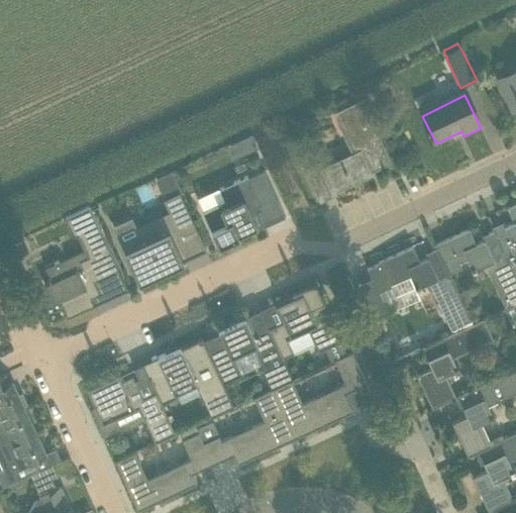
[(390,166),(371,124),(378,121),(369,101),(350,110),(345,101),(334,106),(338,115),(334,117),(353,158),(323,172),(321,166),(306,173),(320,204),(335,197),(334,194),(370,177),(369,175),(390,166)]
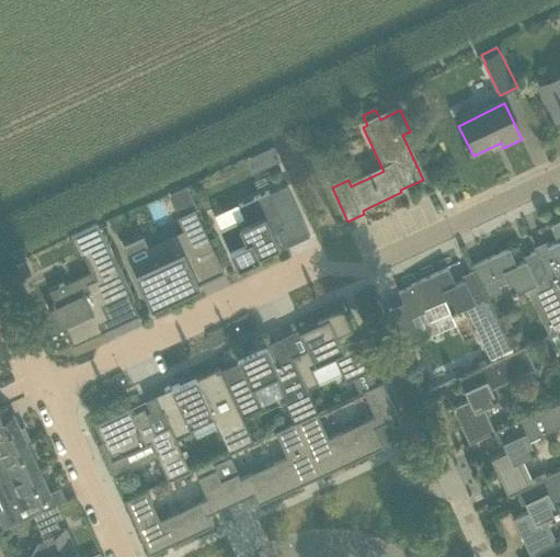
[(249,174),(275,162),(270,149),(243,160),(249,174)]
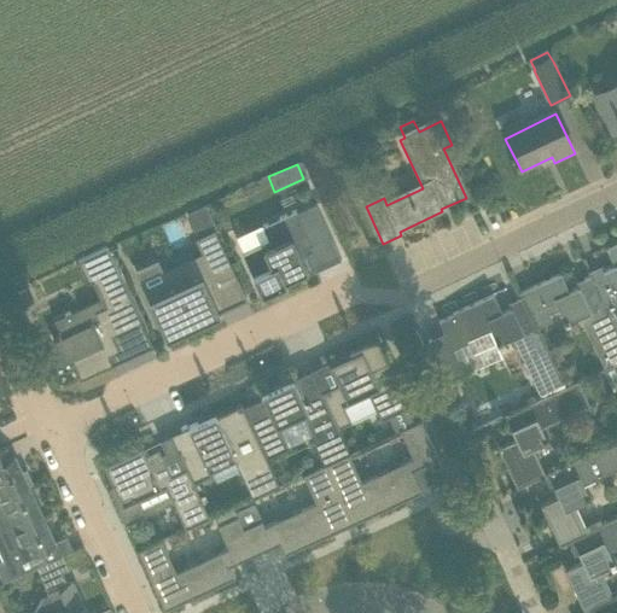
[(243,252),(263,296),(287,285),(286,282),(315,269),(308,254),(315,251),(313,245),(331,237),(316,204),(263,228),(269,240),(243,252)]
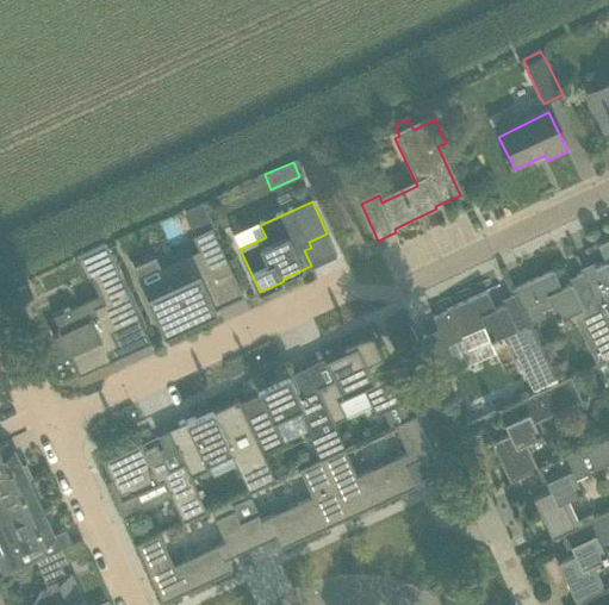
[(157,272),(161,279),(143,287),(165,334),(163,335),(166,337),(172,335),(171,334),(216,312),(206,291),(235,278),(212,230),(193,239),(199,253),(157,272)]
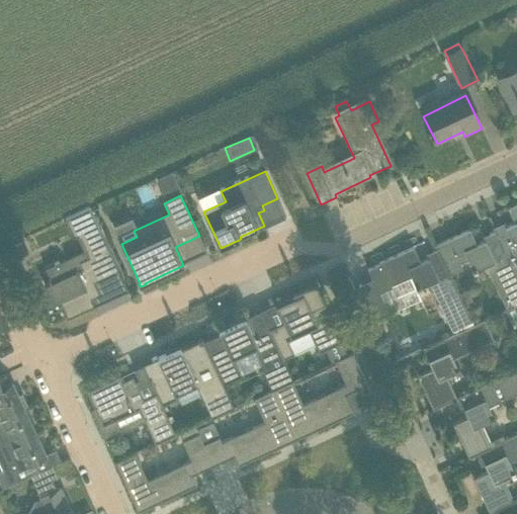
[(492,230),(494,234),(516,281),(516,205),(507,210),(514,225),(506,229),(504,224),(492,230)]
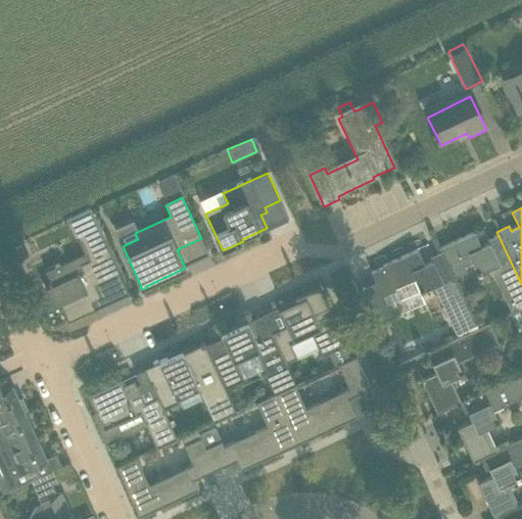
[(120,275),(90,211),(65,224),(66,225),(67,225),(73,237),(73,239),(79,236),(88,257),(78,263),(82,270),(52,283),(51,282),(50,283),(52,288),(46,290),(45,290),(54,311),(55,311),(55,310),(60,308),(68,324),(96,312),(91,302),(101,298),(95,286),(120,275)]
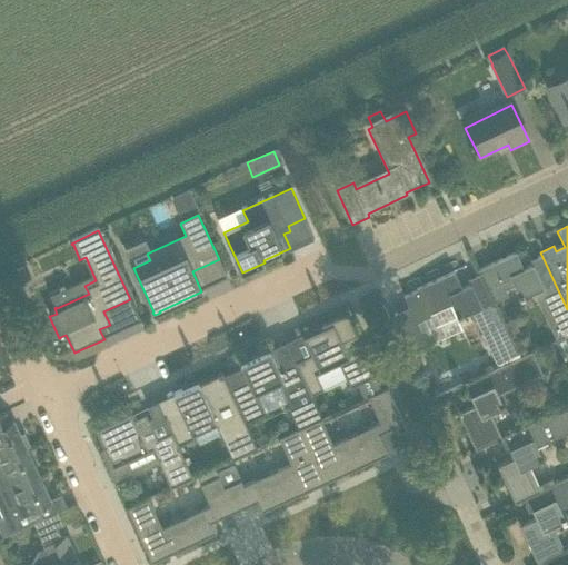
[(556,339),(567,334),(567,309),(542,257),(530,264),(531,267),(524,271),(516,255),(478,273),(480,277),(494,305),(496,305),(508,298),(506,293),(514,288),(521,303),(535,296),(556,339)]
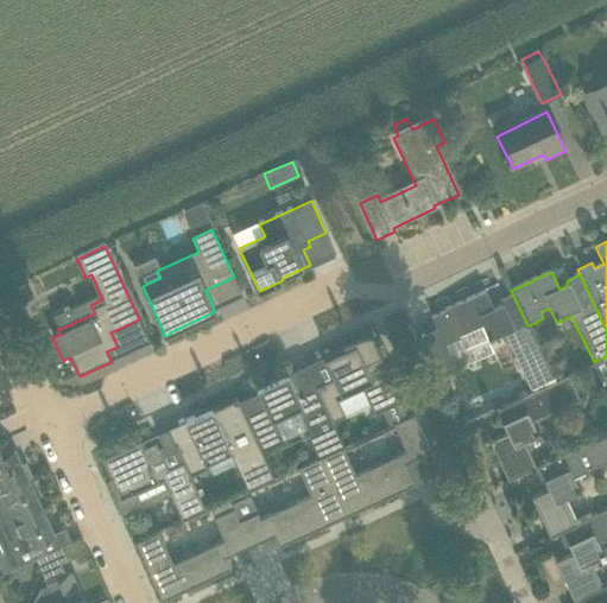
[(17,294),(21,305),(33,300),(29,289),(26,290),(19,293),(17,294)]
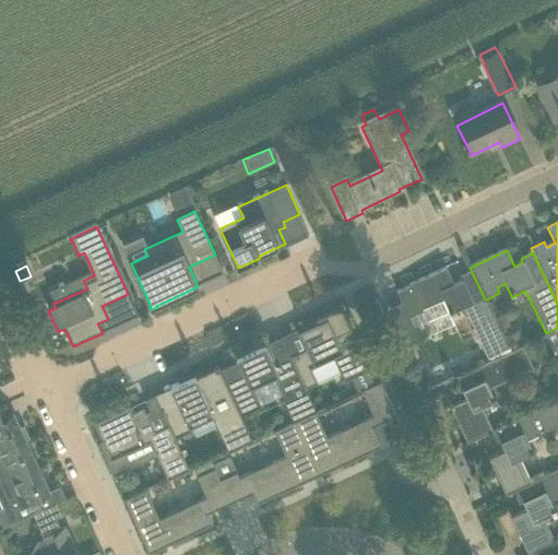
[(423,313),(442,303),(450,316),(464,309),(489,359),(510,350),(487,299),(485,299),(472,272),(460,278),(462,282),(453,286),(446,270),(410,287),(410,288),(398,294),(403,304),(386,311),(402,346),(418,339),(410,319),(423,313)]
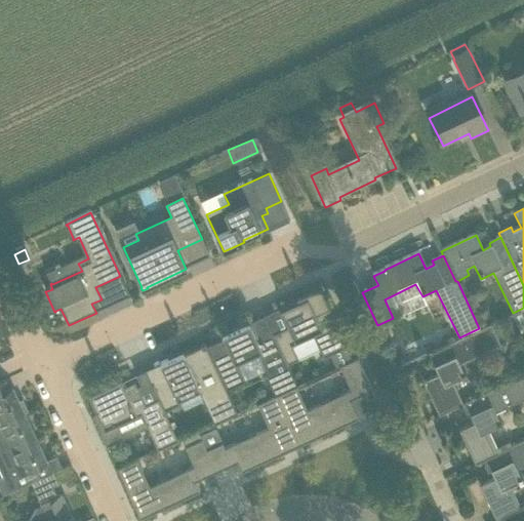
[(287,329),(273,336),(287,367),(298,362),(320,352),(324,360),(348,349),(321,291),(297,303),(298,307),(281,315),(287,329)]
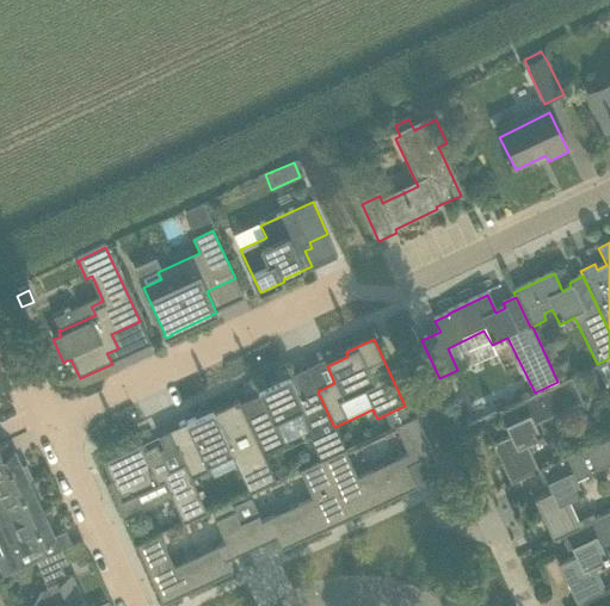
[(544,350),(549,362),(558,358),(552,346),(544,350)]
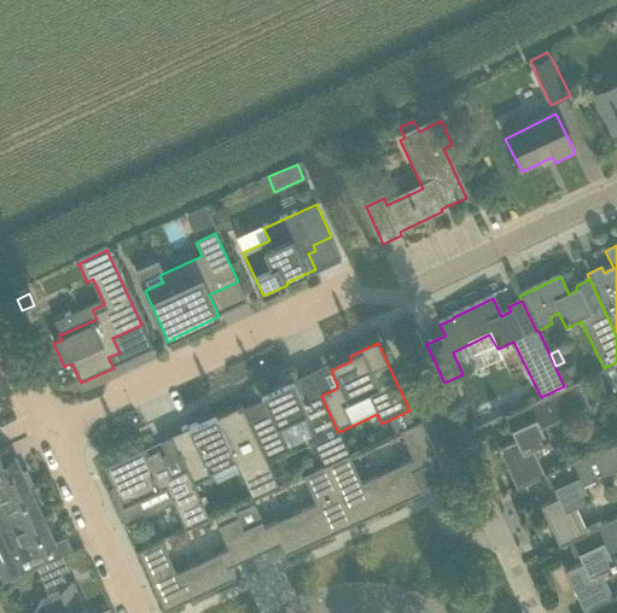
[(612,387),(616,385),(616,375),(615,372),(606,375),(612,387)]
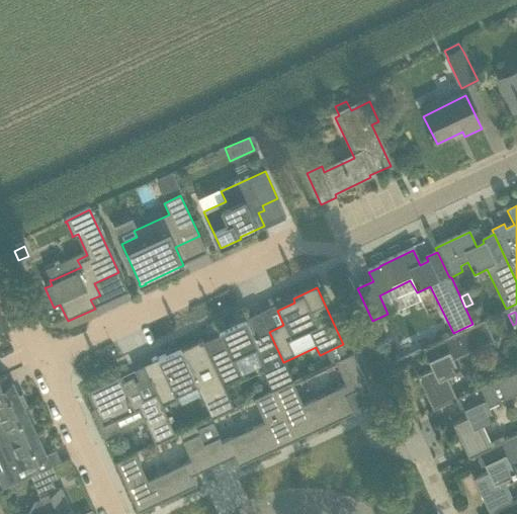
[(204,344),(224,388),(243,379),(233,358),(254,349),(263,369),(261,370),(270,390),(291,379),(283,362),(269,332),(267,326),(252,333),(246,320),(222,332),(223,335),(204,344)]
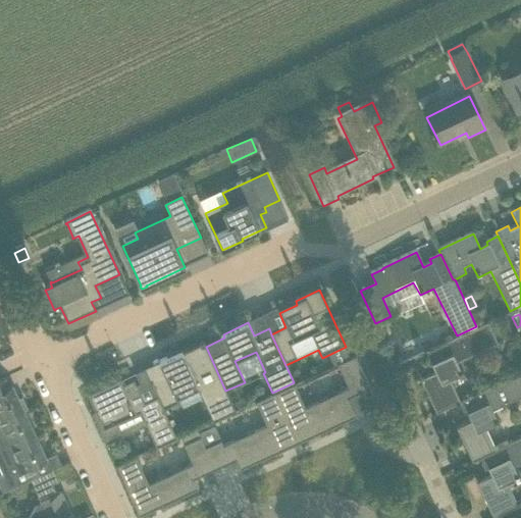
[(437,415),(459,405),(461,404),(452,383),(465,377),(459,364),(500,346),(489,325),(443,348),(424,356),(430,369),(433,367),(436,375),(422,381),(437,415)]
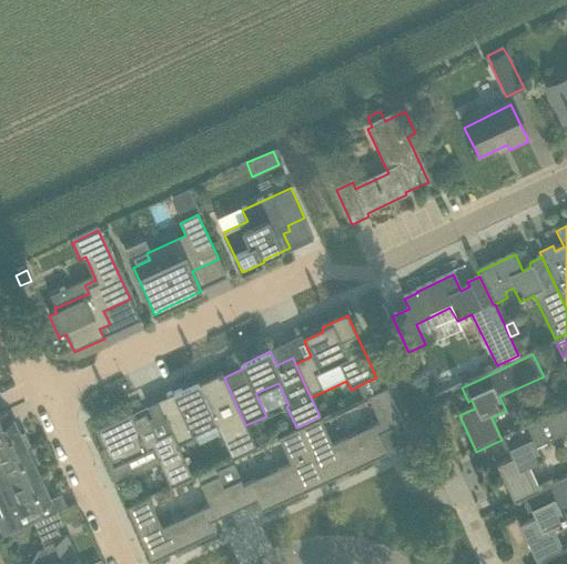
[(181,410),(164,418),(172,434),(179,447),(196,440),(199,445),(221,435),(233,461),(257,450),(245,425),(224,378),(222,373),(174,395),(181,410)]
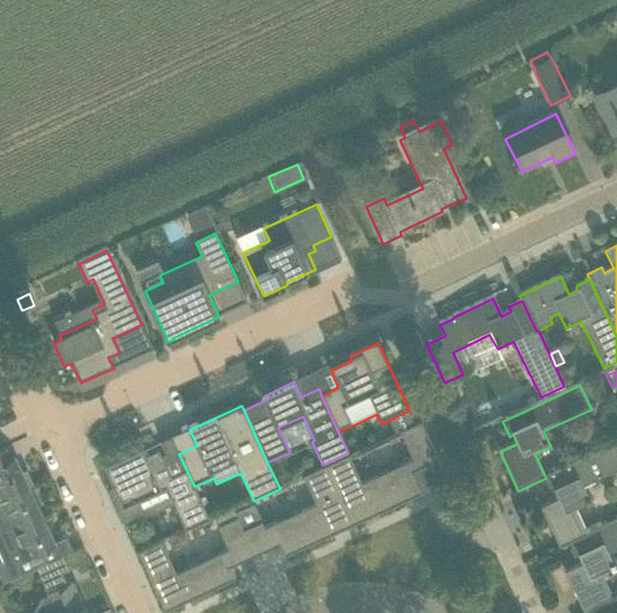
[(604,426),(613,421),(607,407),(598,412),(604,426)]
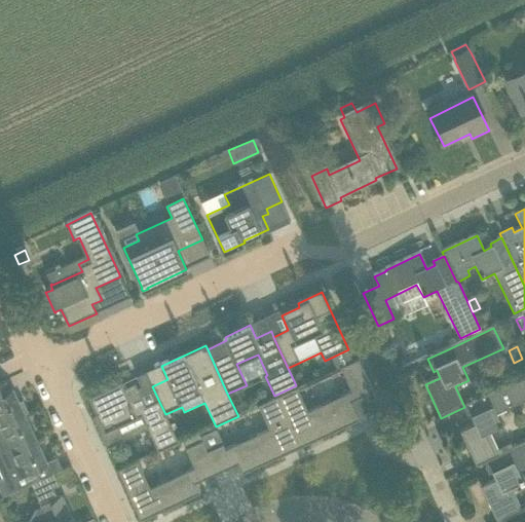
[(333,363),(337,371),(352,364),(349,356),(333,363)]
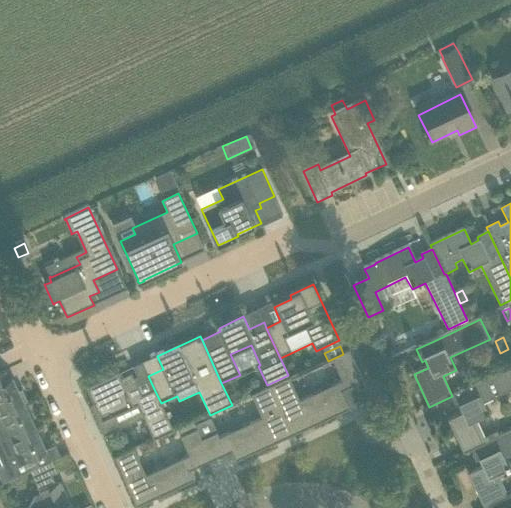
[(366,389),(349,351),(333,359),(343,382),(299,402),(289,379),(270,388),(271,391),(272,391),(290,432),(293,436),(294,436),(292,432),(309,424),(310,427),(346,411),(346,410),(347,412),(350,410),(342,392),(362,383),(365,390),(366,389)]
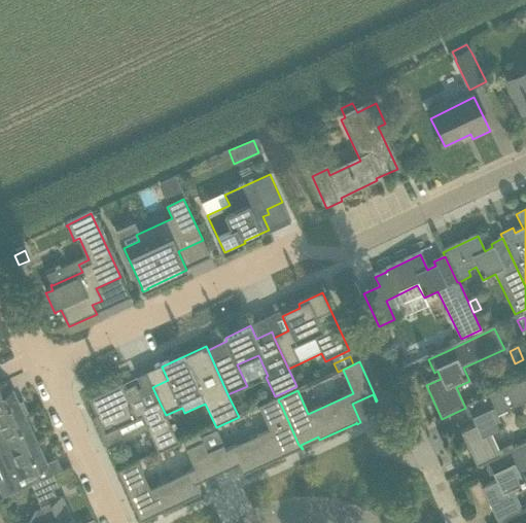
[(486,464),(515,451),(512,446),(498,452),(491,437),(505,430),(498,415),(525,402),(525,379),(465,408),(463,409),(469,421),(472,420),(476,428),(462,434),(478,468),(486,464)]
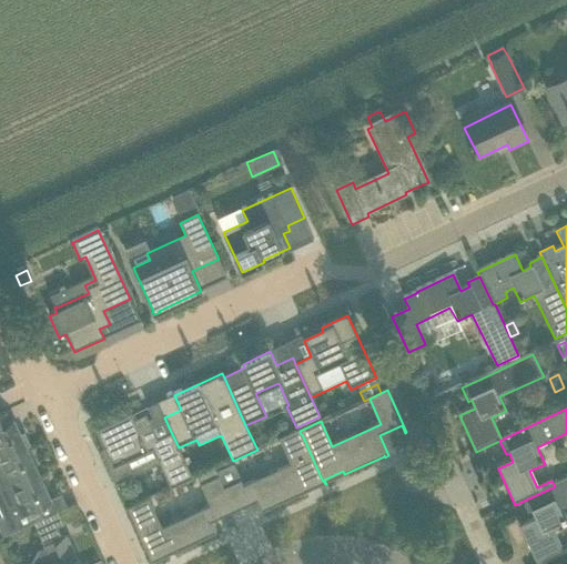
[(0,462),(26,451),(13,424),(9,425),(4,415),(0,418),(0,462)]
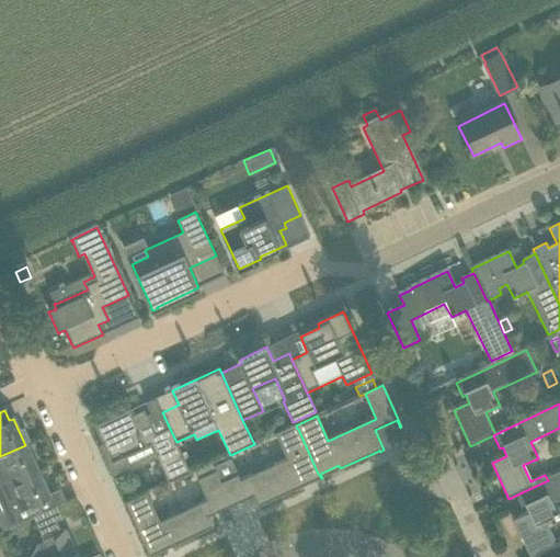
[(169,484),(191,473),(175,442),(170,428),(156,434),(145,410),(133,416),(130,410),(94,427),(103,444),(99,446),(114,480),(133,472),(125,456),(150,443),(169,484)]
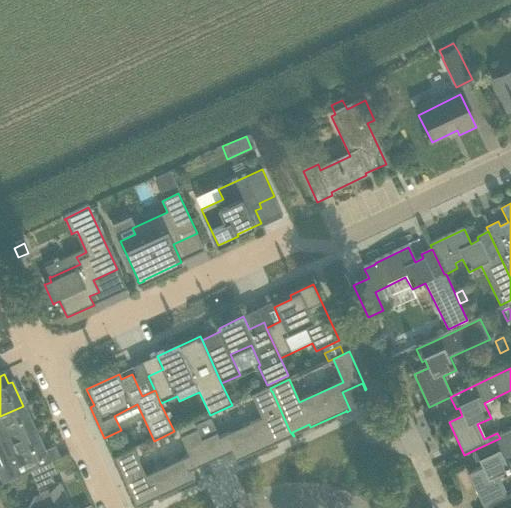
[(292,437),(293,436),(290,432),(272,391),(271,391),(270,388),(252,396),(262,419),(219,439),(216,434),(201,441),(210,461),(210,462),(211,461),(210,459),(230,450),(236,462),(239,461),(238,459),(239,460),(274,444),(273,441),(290,433),(292,437)]
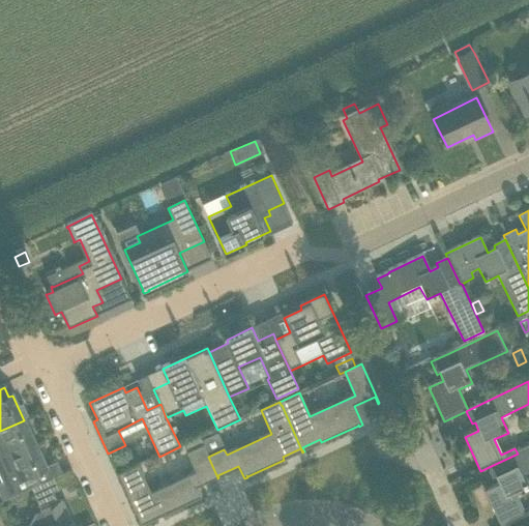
[(0,431),(0,460),(35,444),(24,420),(0,431)]
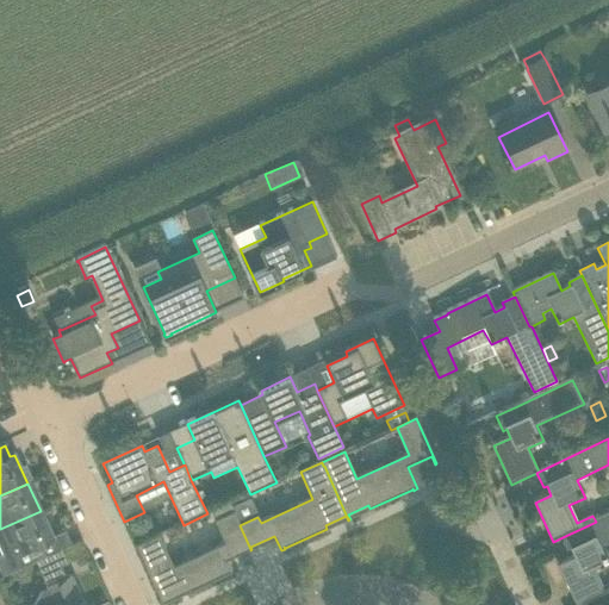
[(29,566),(33,562),(45,557),(39,547),(54,541),(41,511),(0,529),(0,548),(4,556),(0,556),(0,569),(4,577),(29,566)]
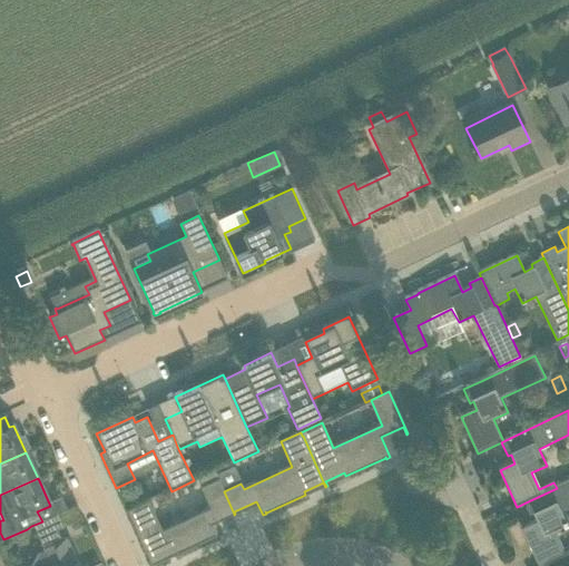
[(127,511),(153,565),(155,565),(153,560),(173,552),(174,555),(213,537),(213,536),(214,538),(217,536),(211,523),(233,513),(234,515),(234,514),(224,491),(218,480),(202,488),(213,513),(164,535),(148,501),(127,511)]
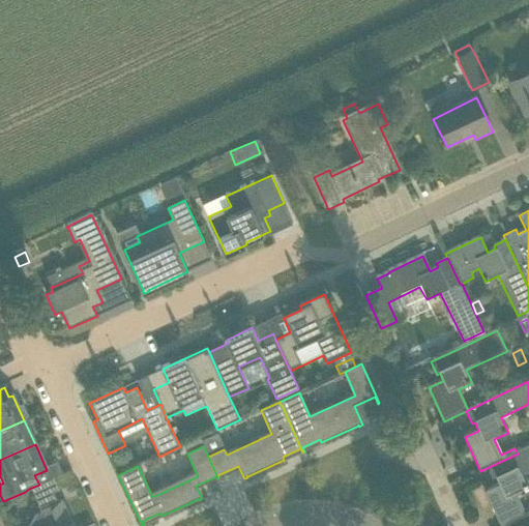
[(500,487),(486,493),(500,525),(505,525),(524,517),(515,496),(528,490),(528,488),(523,475),(528,472),(528,448),(518,454),(489,467),(494,479),(497,477),(500,487)]
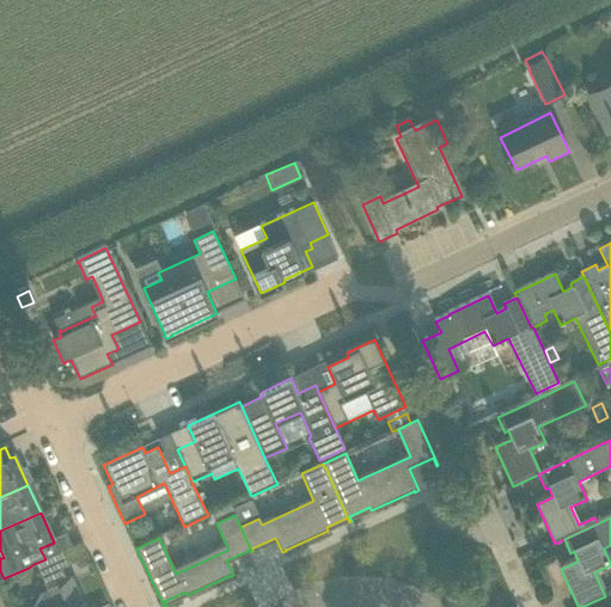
[(46,559),(34,564),(41,580),(60,570),(67,568),(61,552),(46,559)]
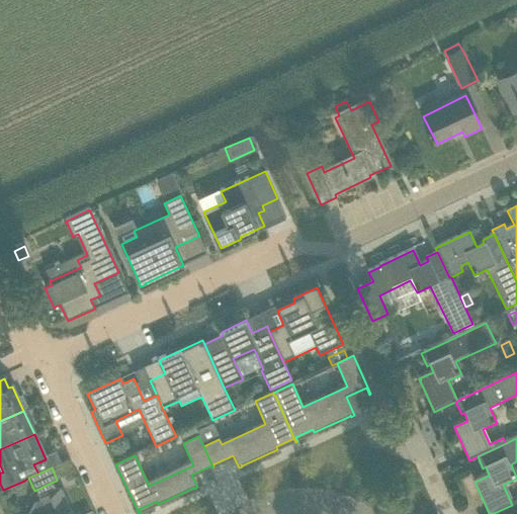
[(51,483),(34,491),(39,502),(45,513),(70,513),(70,512),(69,513),(59,491),(55,493),(51,483)]
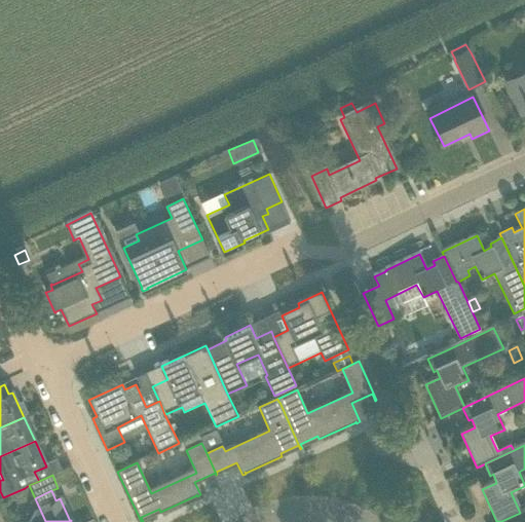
[(45,521),(40,510),(36,512),(30,521),(45,521)]
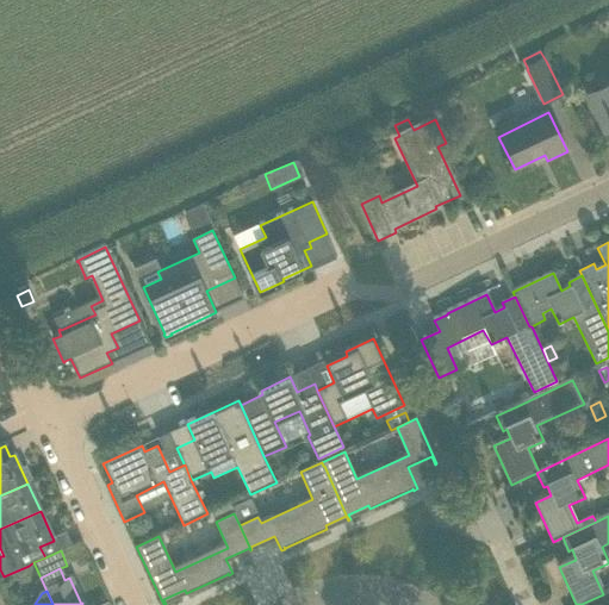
[(608,592),(603,594),(582,604),(608,604),(608,592)]
